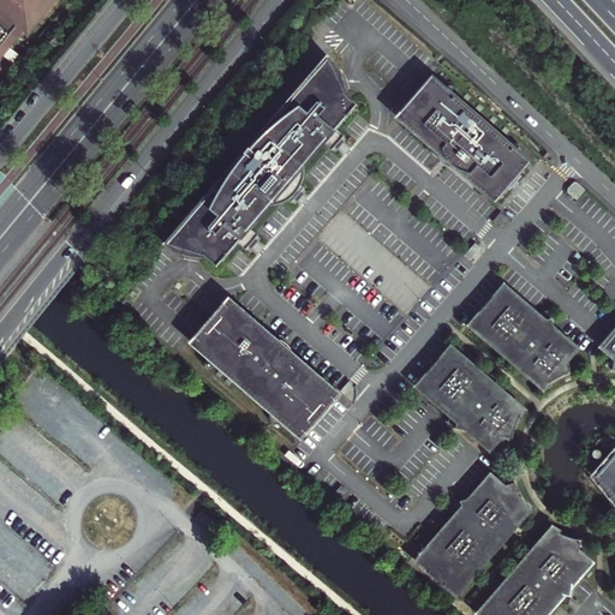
[(0,0),(0,61),(0,63),(0,61),(0,52),(25,22),(30,25),(48,0),(0,0)]
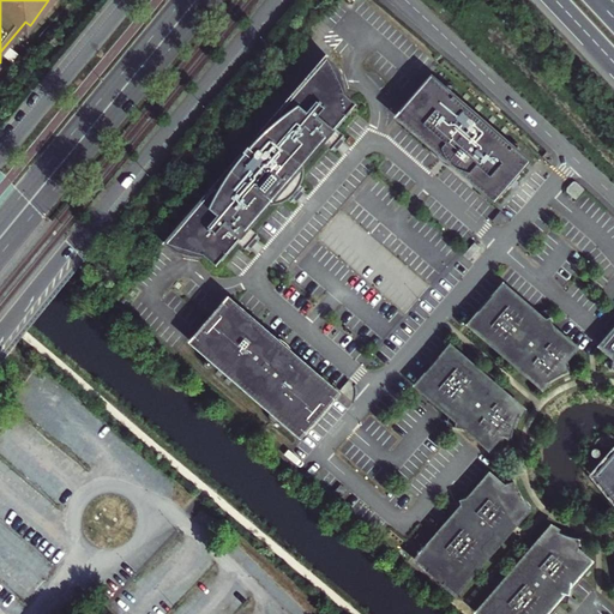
[(333,59),(329,53),(327,53),(305,79),(306,80),(302,85),(300,84),(252,140),(253,143),(242,154),(241,152),(238,157),(193,210),(194,211),(190,216),(188,215),(164,242),(164,244),(169,247),(174,250),(179,252),(185,254),(191,256),(199,256),(203,256),(205,253),(217,264),(222,258),(223,259),(238,241),(245,247),(250,242),(252,245),(257,240),(254,238),(258,233),(251,226),(271,203),(275,203),(280,202),(283,200),(287,198),(290,200),(295,196),(298,198),(301,192),(299,191),(304,185),(300,182),(302,179),(304,175),(304,169),(304,166),(323,142),(330,149),(335,144),(337,145),(342,140),(339,138),(343,133),(336,126),(351,109),(350,108),(355,102),(343,91),(345,90),(345,88),(344,79),(342,73),(339,68),(337,64),(333,59)]
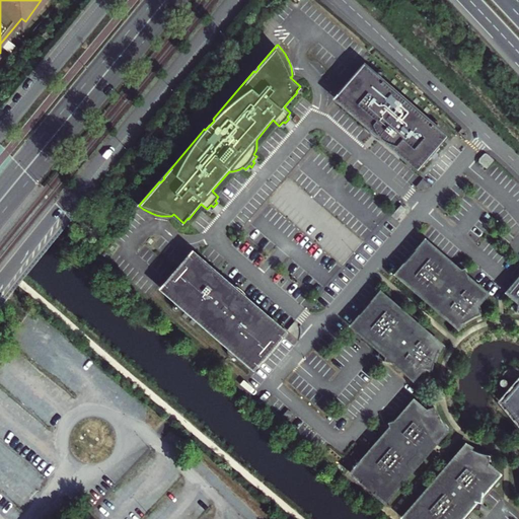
[(361,67),(338,93),(340,95),(337,98),(368,126),(372,126),(375,128),(374,129),(377,130),(378,129),(382,133),(380,134),(383,136),(383,135),(387,142),(386,142),(418,169),(421,165),(423,167),(445,141),(443,139),(446,136),(365,66),(363,69),(361,67)]
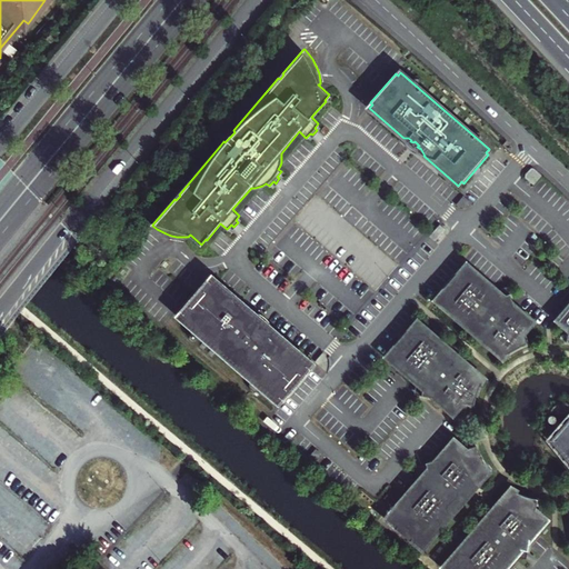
[(403,138),(423,156),(425,156),(420,148),(420,149),(417,147),(419,146),(415,141),(413,142),(410,141),(411,140),(408,138),(403,138)]
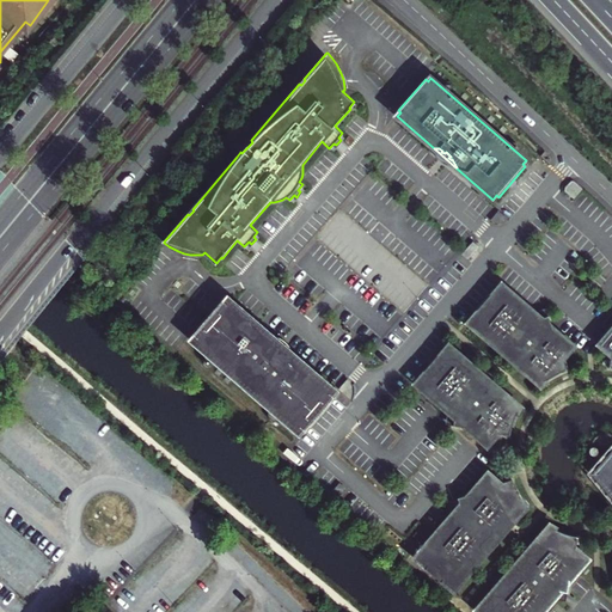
[(569,184),(564,190),(563,194),(571,201),(581,191),(573,183),(571,183),(569,184)]
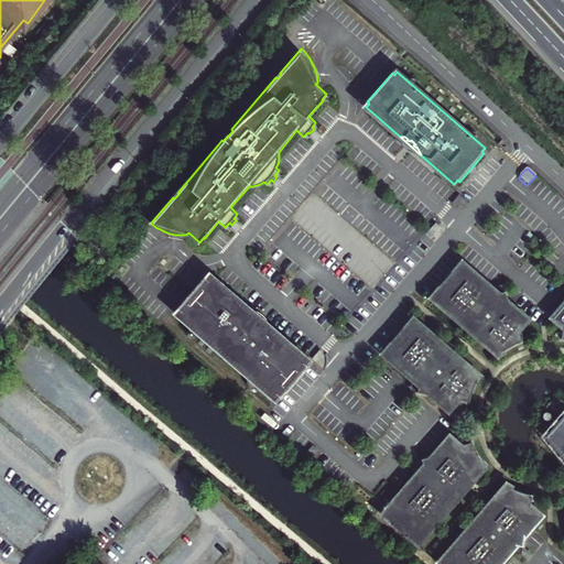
[(468,202),(461,195),(453,204),(456,205),(461,206),(465,205),(468,202)]
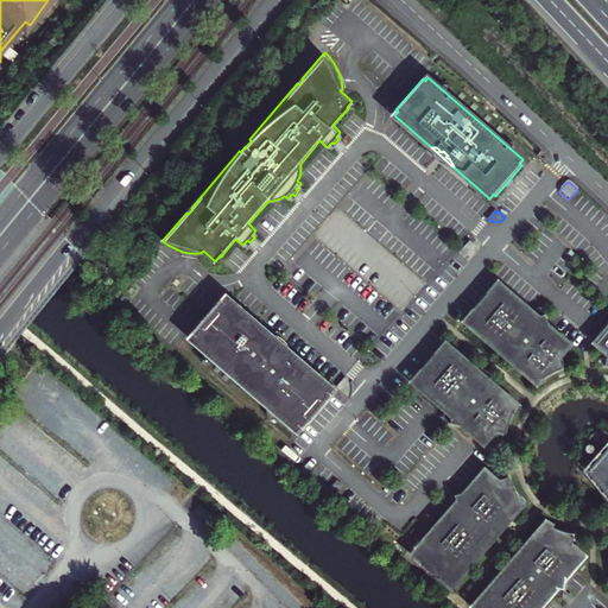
[(466,322),(537,384),(543,379),(552,373),(564,368),(559,356),(570,344),(550,328),(545,315),(537,317),(499,284),(489,295),(487,293),(474,309),(475,310),(466,322)]
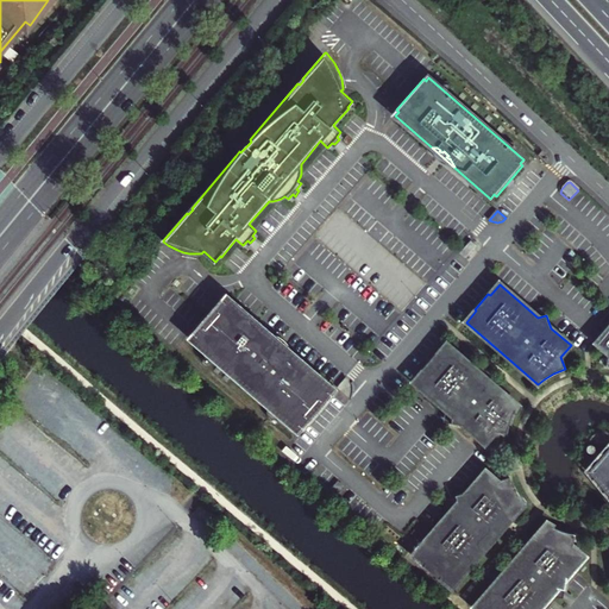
[(270,338),(270,336),(227,297),(224,302),(221,300),(192,333),(194,334),(190,339),(296,432),(300,427),(302,429),(332,396),(330,395),(333,390),(290,353),(284,352),(281,351),(277,349),(274,345),(272,343),(270,338)]
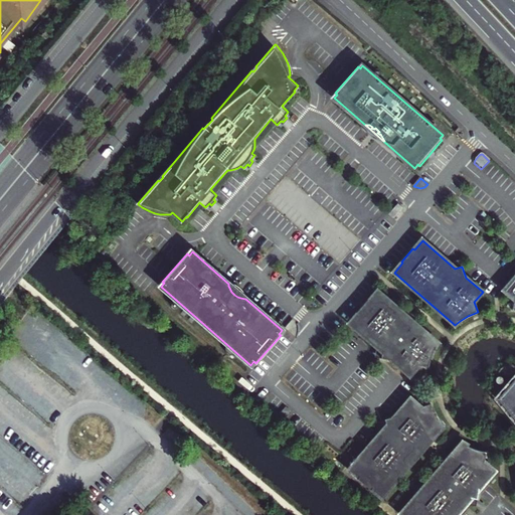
[(514,278),(504,291),(514,300),(513,309),(514,309),(514,278)]
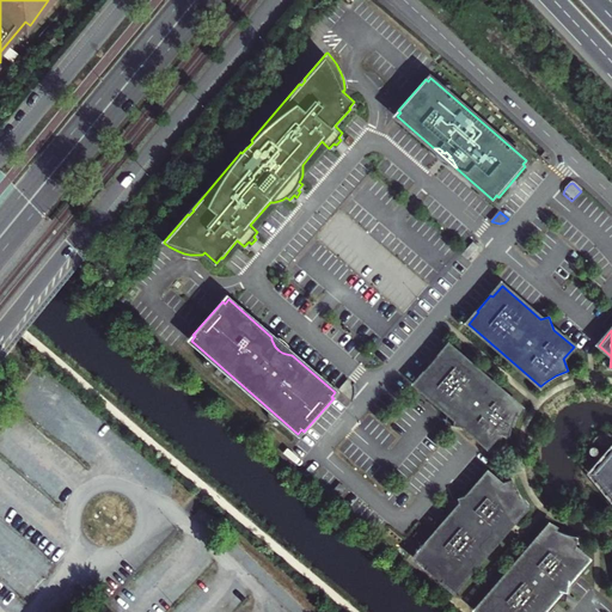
[(467,429),(488,447),(497,435),(510,438),(512,429),(515,421),(518,414),(521,409),(450,347),(439,357),(438,356),(424,372),(426,373),(416,385),(454,418),(453,427),(467,429)]
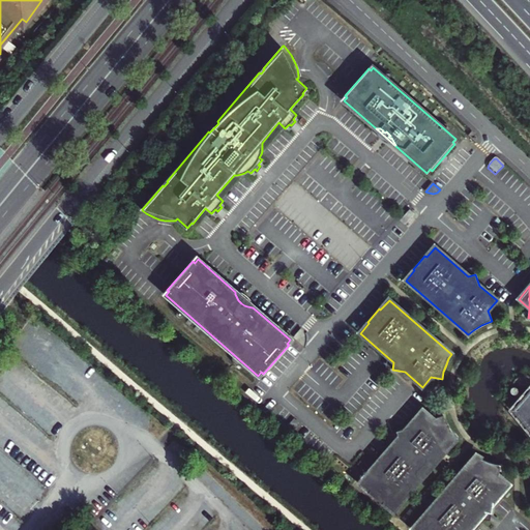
[(294,337),(303,346),(304,345),(305,341),(304,335),(303,331),(301,328),(294,337)]
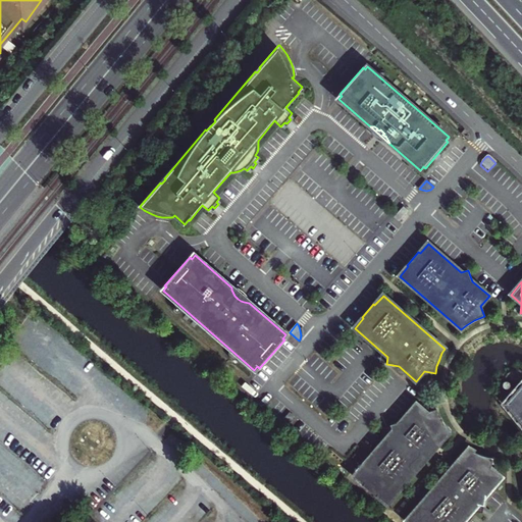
[(521,383),(505,405),(521,425),(521,383)]
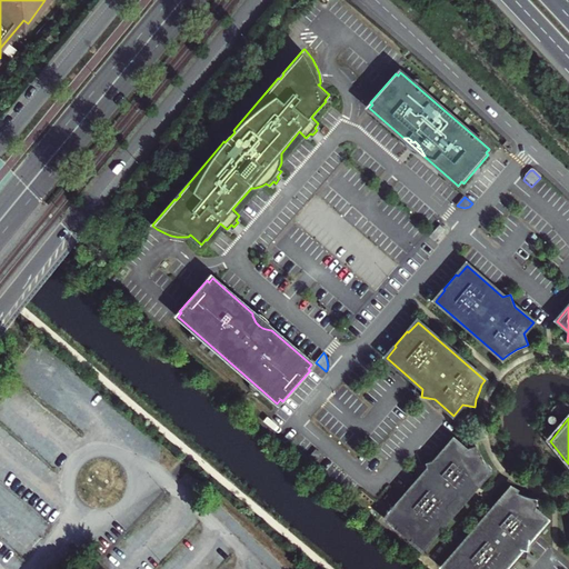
[(411,540),(422,549),(490,470),(487,467),(487,466),(483,462),(479,453),(476,446),(465,450),(455,440),(438,459),(426,463),(428,470),(387,518),(397,528),(396,529),(410,541),(411,540)]
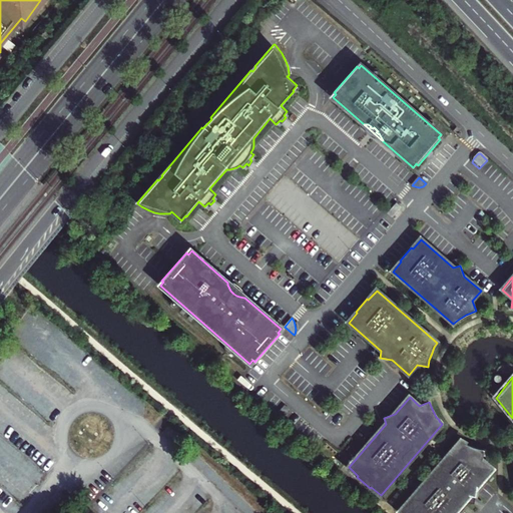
[(279,414),(284,418),(292,409),(287,405),(279,414)]
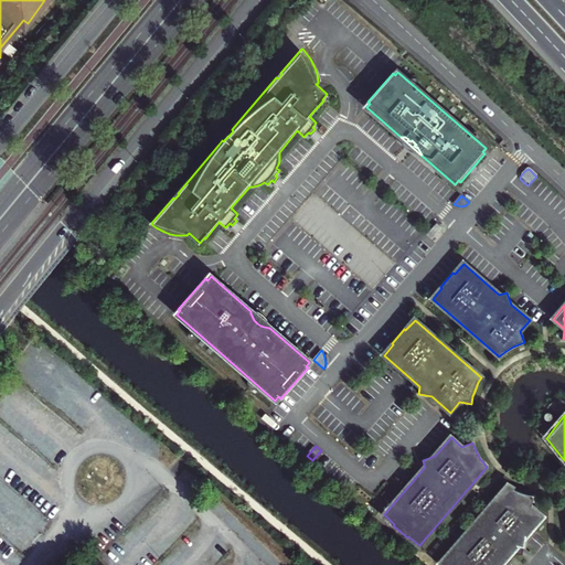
[(500,564),(516,546),(524,548),(526,535),(543,516),(532,508),(534,496),(529,494),(521,492),(512,488),(508,486),(439,564),(440,564),(500,564)]
